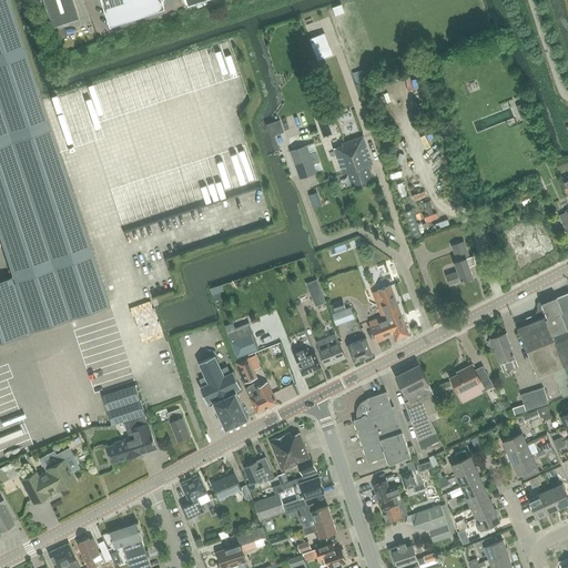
[(0,0),(0,237),(12,276),(0,280),(0,341),(109,305),(8,0),(0,0)]
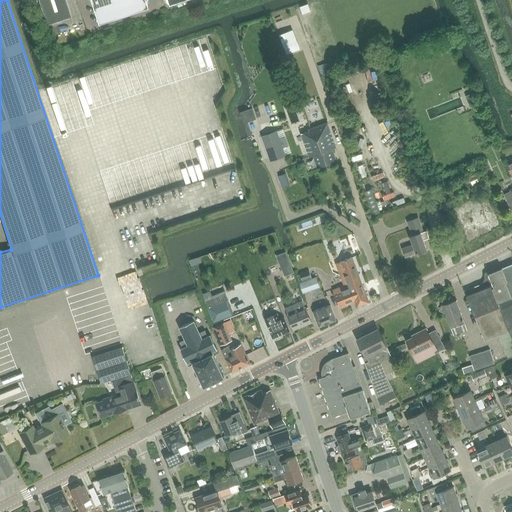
[(38,0),(46,24),(71,16),(65,0),(38,0)]
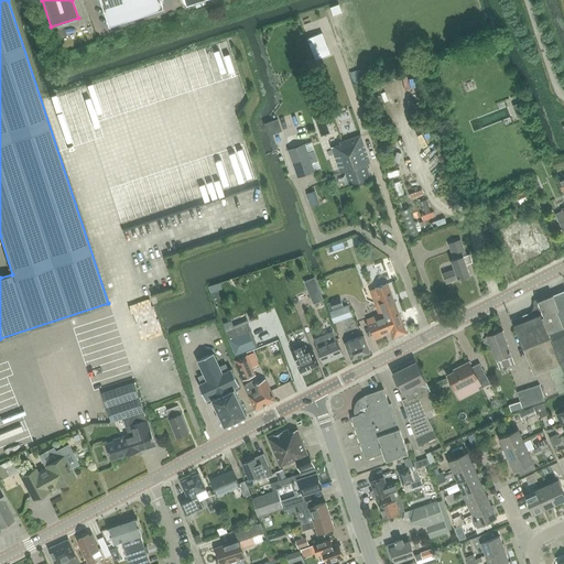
[(161,0),(100,0),(110,26),(164,8),(161,0)]
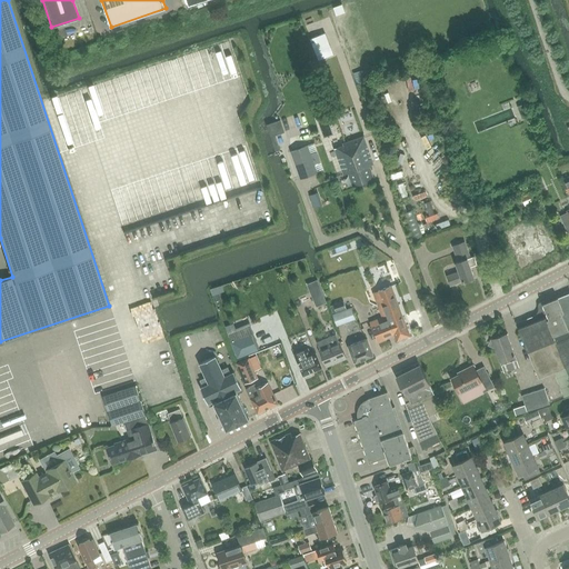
[(319,60),(332,55),(325,33),(310,39),(319,60)]
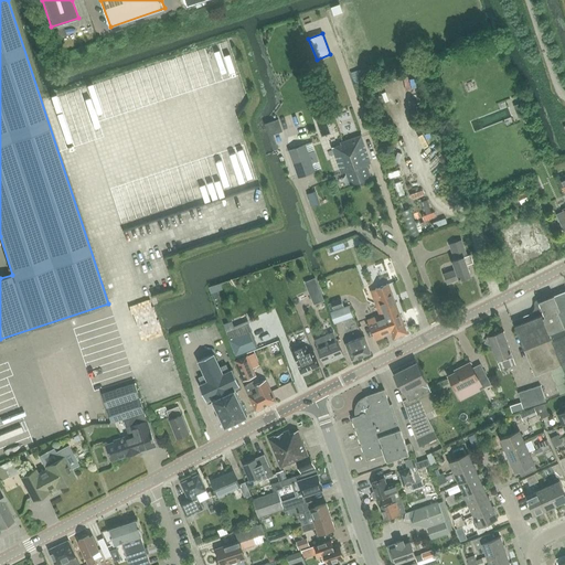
[(366,75),(363,63),(351,66),(354,78),(366,75)]
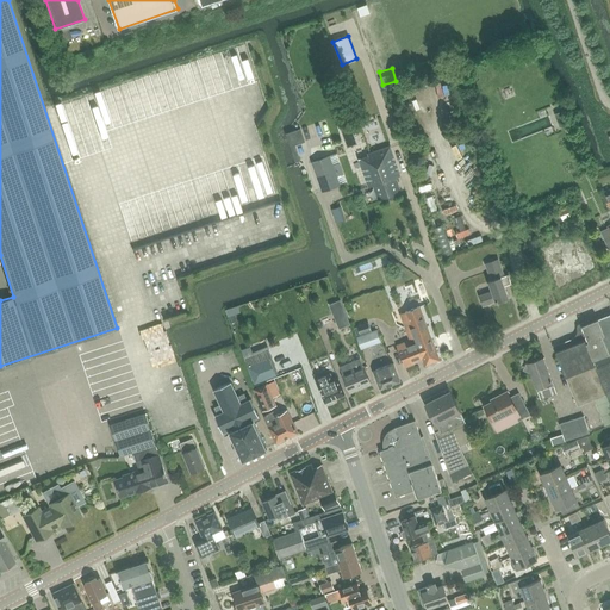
[(343,73),(331,69),(328,80),(338,83),(343,73)]
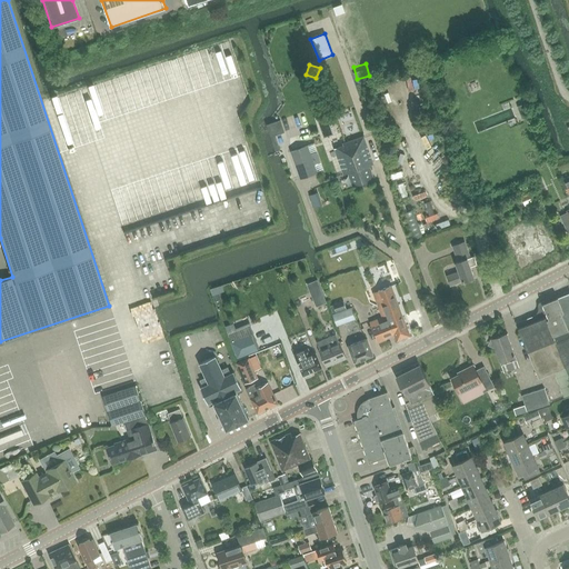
[(267,125),(267,128),(270,137),(276,136),(285,132),(280,120),(268,125),(267,125)]
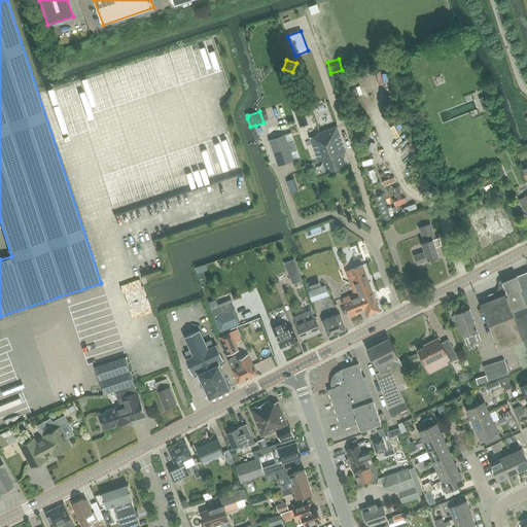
[(318,162),(322,160),(326,172),(346,165),(342,153),(346,151),(337,127),(318,133),(318,135),(310,138),(318,162)]
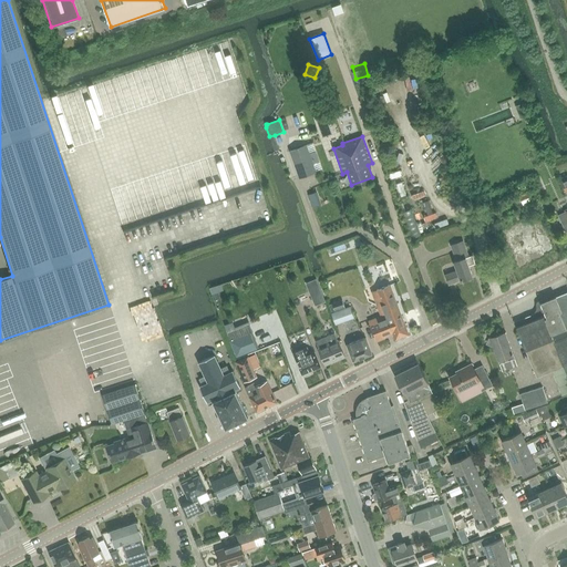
[(295,164),(311,158),(307,145),(290,151),(295,164)]
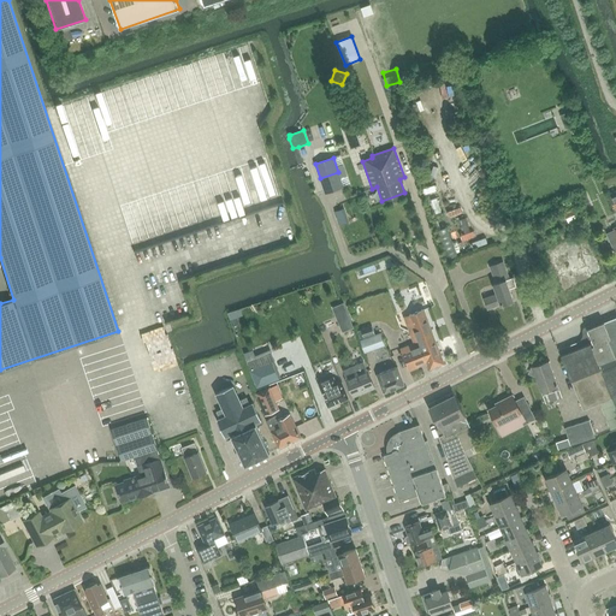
[(338,172),(320,178),(325,194),(344,187),(338,172)]
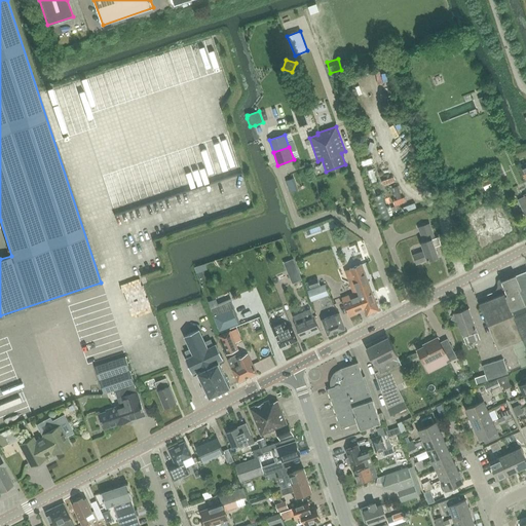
[(182,185),(194,182),(184,149),(176,152),(181,168),(177,170),(182,185)]
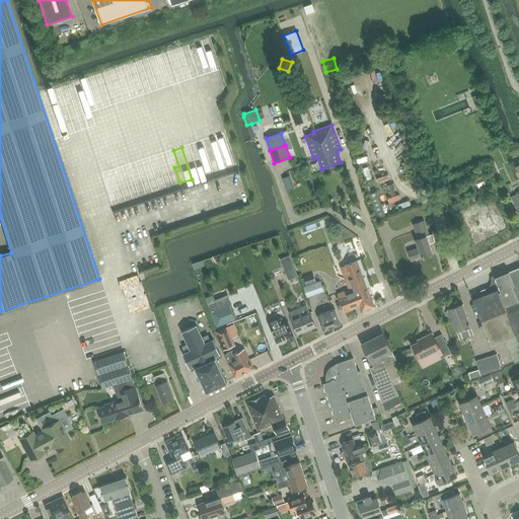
[(205,159),(201,160),(204,175),(209,174),(205,159)]
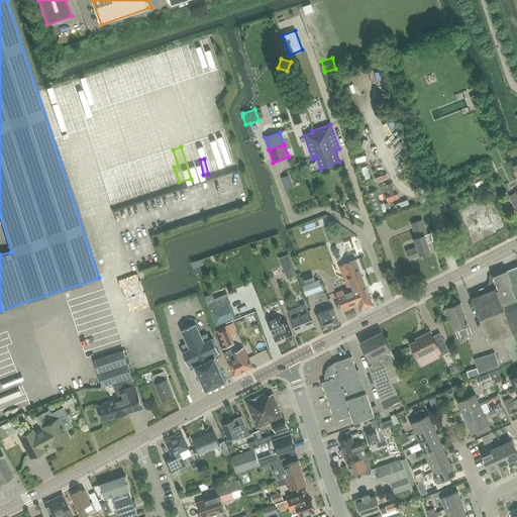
[(410,170),(382,178),(385,186),(413,178),(410,170)]
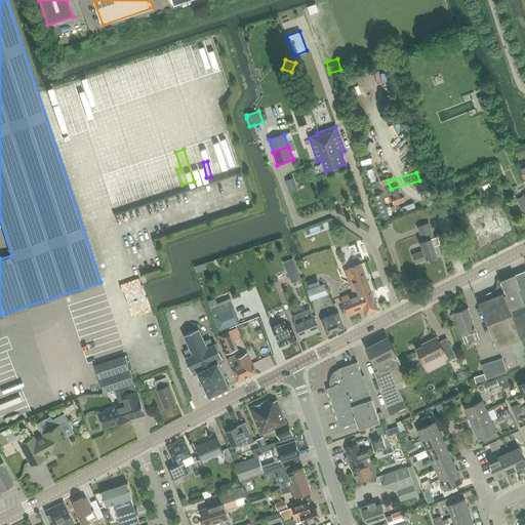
[(490,177),(481,182),(485,191),(494,187),(490,177)]
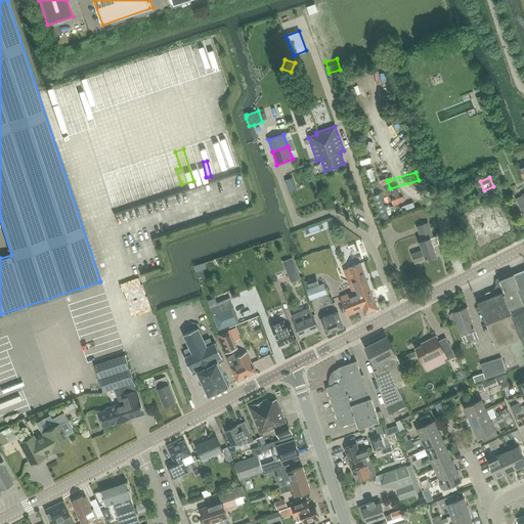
[(292,178),(286,180),(290,191),(296,189),(292,178)]
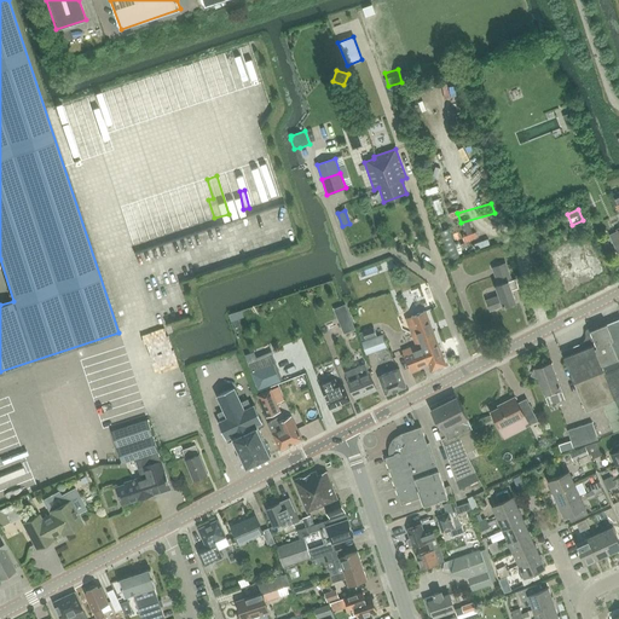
[(460,258),(449,229),(437,232),(447,261),(460,258)]
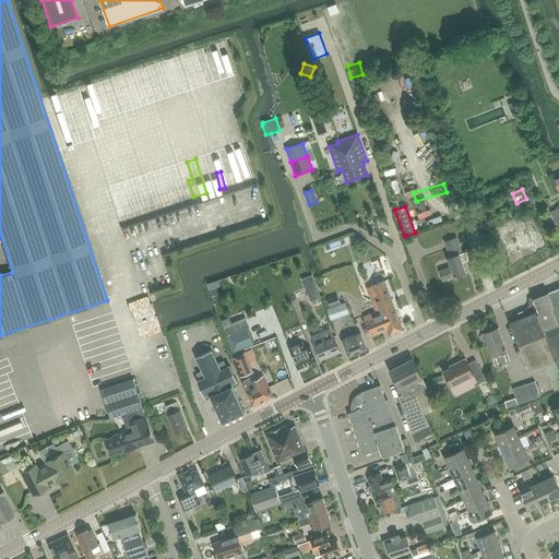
[(439,271),(443,281),(454,276),(454,277),(466,273),(462,262),(468,260),(465,252),(462,253),(456,238),(444,241),(450,258),(448,258),(451,266),(439,271)]
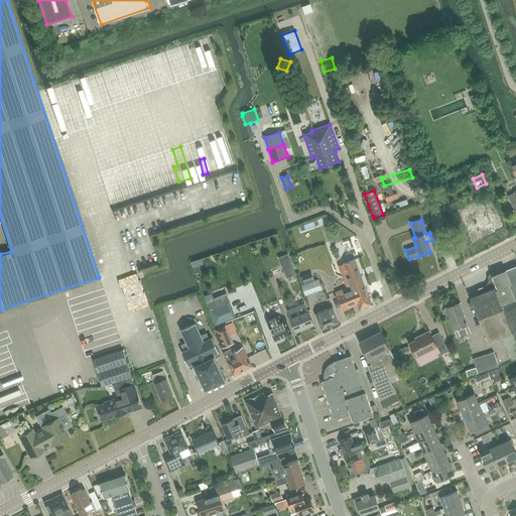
[(305,230),(315,226),(313,221),(303,225),(305,230)]
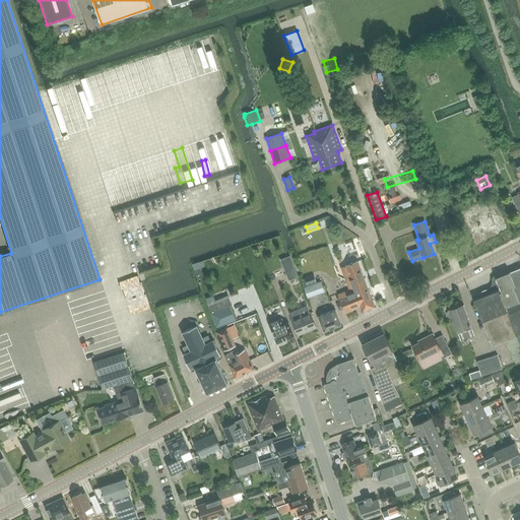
[(348,290),(338,295),(345,313),(353,310),(353,309),(361,306),(363,312),(369,310),(375,307),(358,261),(345,266),(349,277),(345,279),(350,290),(348,290)]
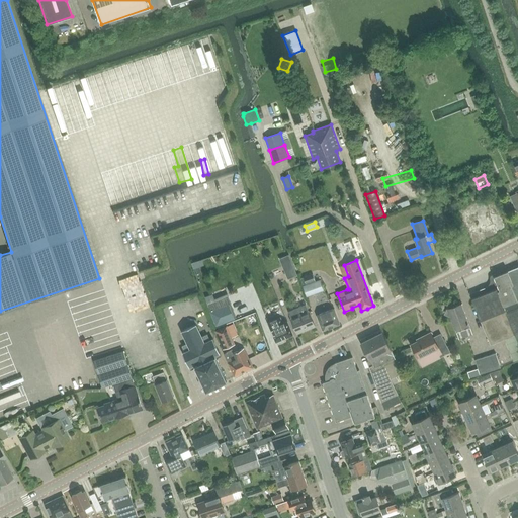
[(291,261),(285,264),(287,269),(293,266),(291,261)]
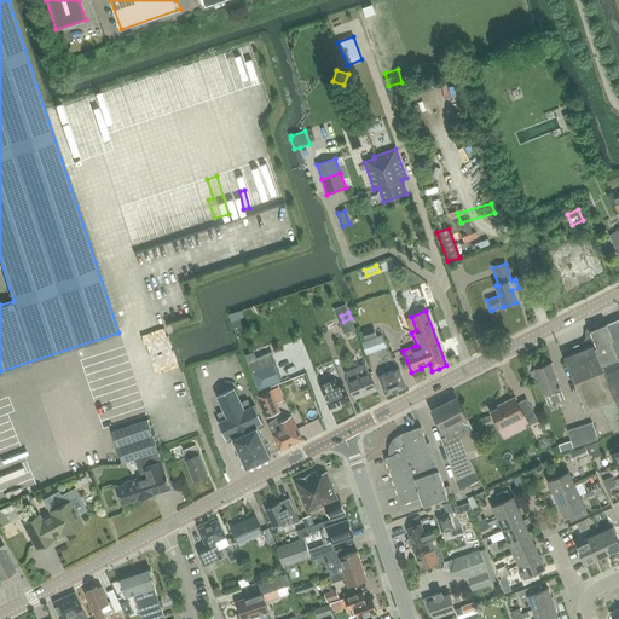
[(618,318),(591,330),(596,343),(563,357),(577,387),(586,411),(602,405),(615,399),(618,409),(618,318)]
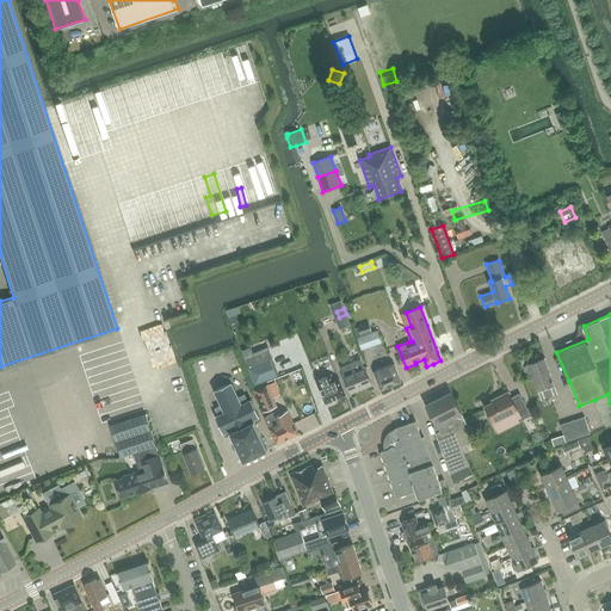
[(370,322),(359,327),(362,333),(372,328),(370,322)]
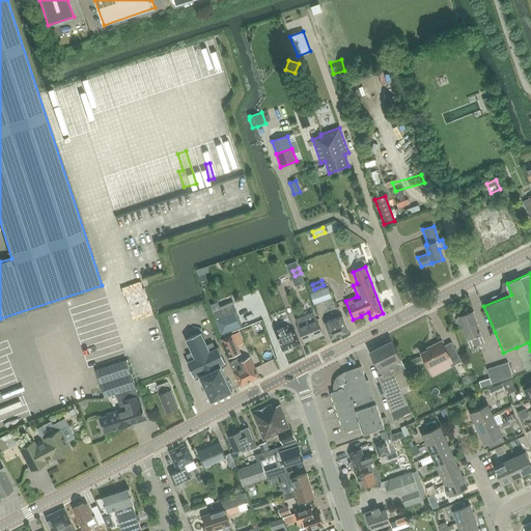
[(329,284),(311,291),(315,303),(333,296),(329,284)]
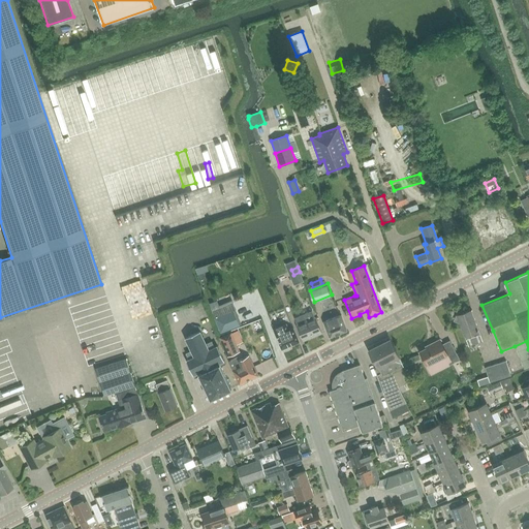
[(151,302),(123,309),(126,321),(141,317),(143,324),(156,321),(151,302)]
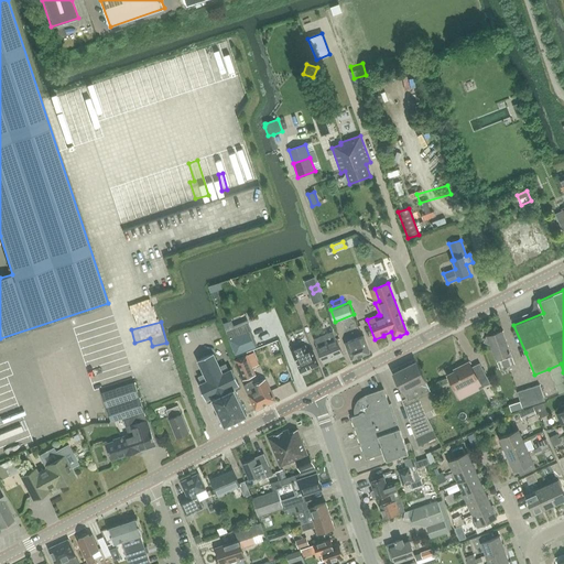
[(246,324),(226,332),(236,355),(255,347),(246,324)]
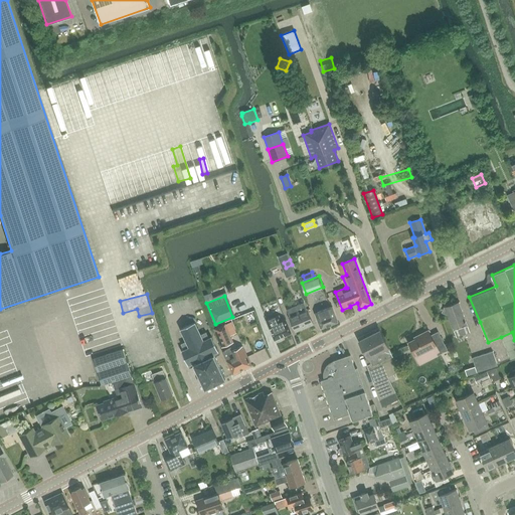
[(249,311),(253,310),(265,306),(262,296),(245,302),(249,311)]
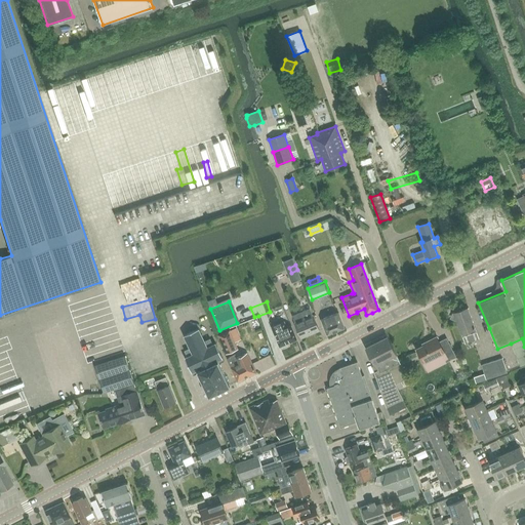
[(320,330),(311,308),(292,316),(297,329),(301,338),(320,330)]
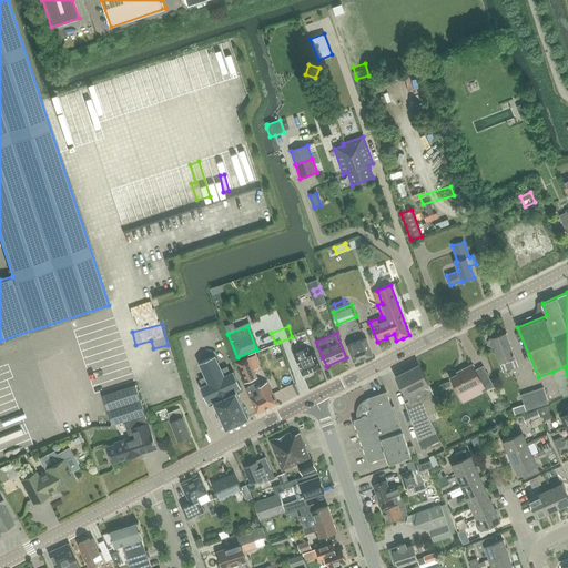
[(488,344),(494,346),(500,365),(511,361),(510,356),(511,356),(515,355),(506,333),(499,335),(494,333),(488,344)]
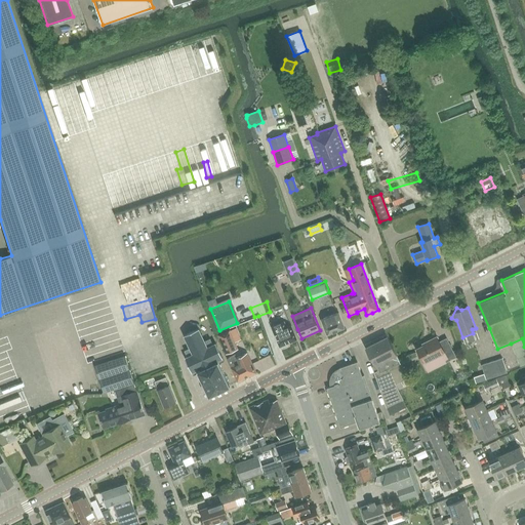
[(270,312),(258,316),(260,322),(272,318),(270,312)]
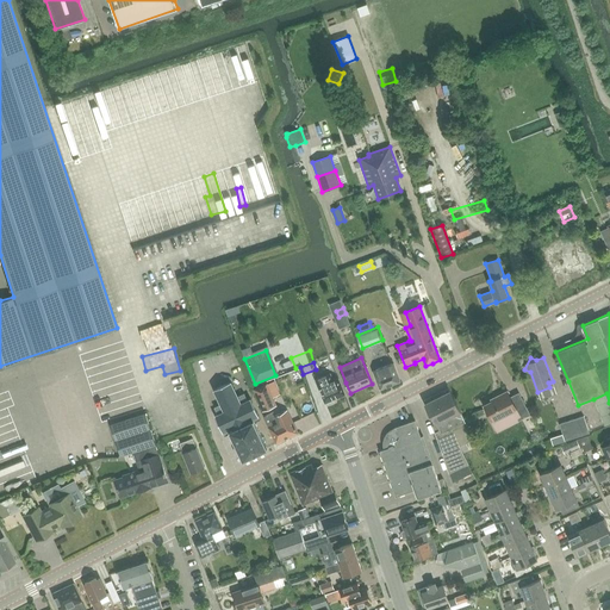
[(393,363),(373,372),(377,381),(380,388),(400,381),(393,363)]
